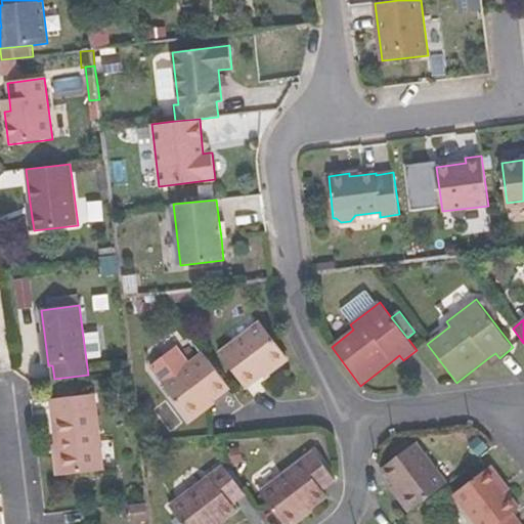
[(262,376),(288,357),(261,322),(219,353),(246,388),(262,376)]
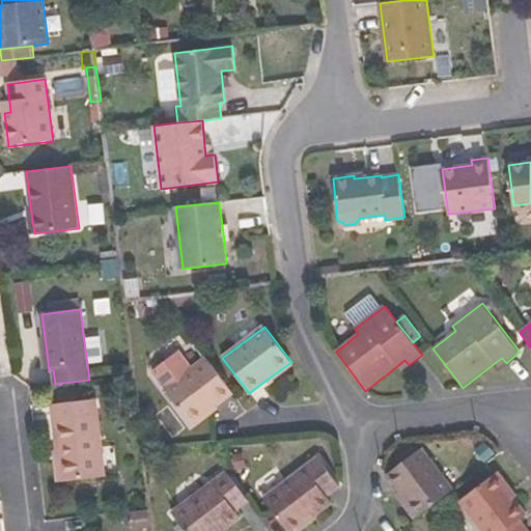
[(98,335),(85,337),(88,363),(102,361),(98,335)]
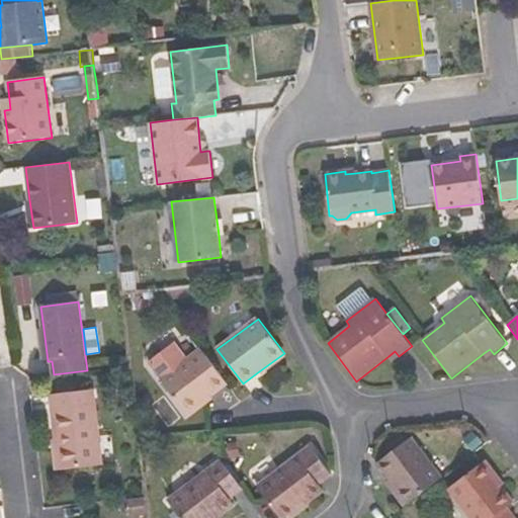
[(42,362),(48,361),(44,329),(38,329),(42,362)]
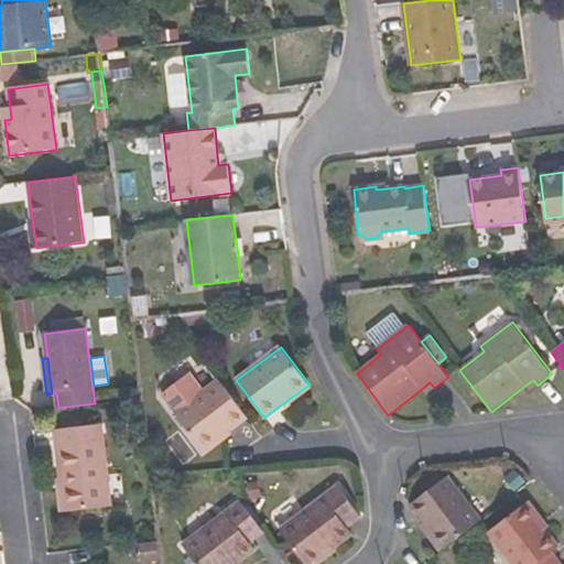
[(175,413),(203,451),(229,431),(248,418),(219,380),(207,365),(169,393),(167,402),(175,413)]
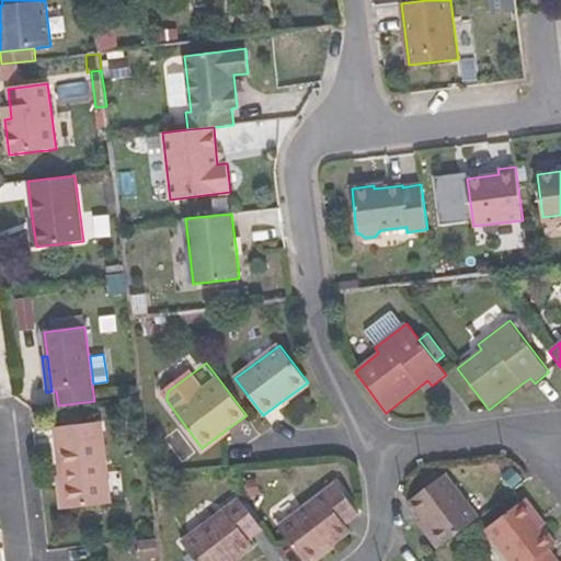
[(527,388),(535,384),(530,378),(524,382),(527,388)]
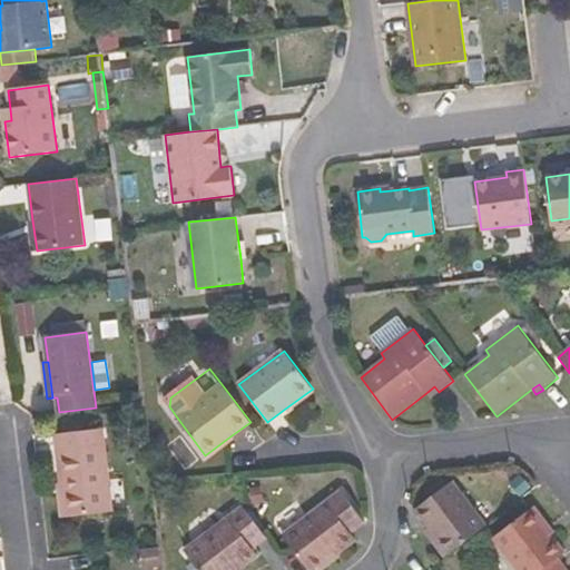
[(434,386),(428,392),(432,397),(439,392),(434,386)]
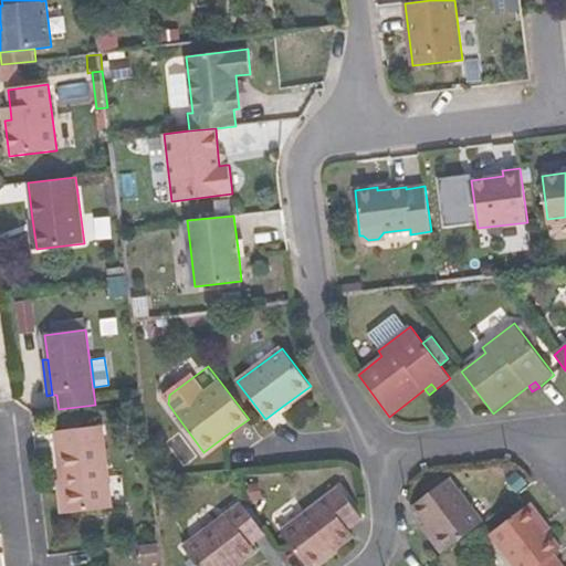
[(313,390),(311,386),(283,406),(286,410),(313,390)]
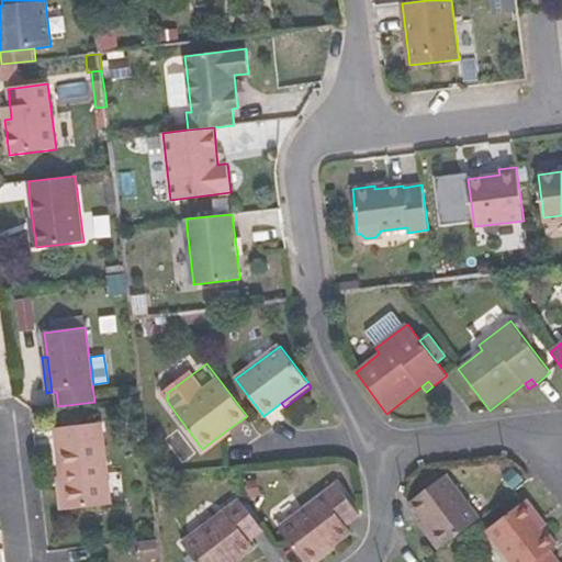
[(62,476),(65,509),(111,504),(101,423),(60,428),(63,444),(57,445),(62,476)]
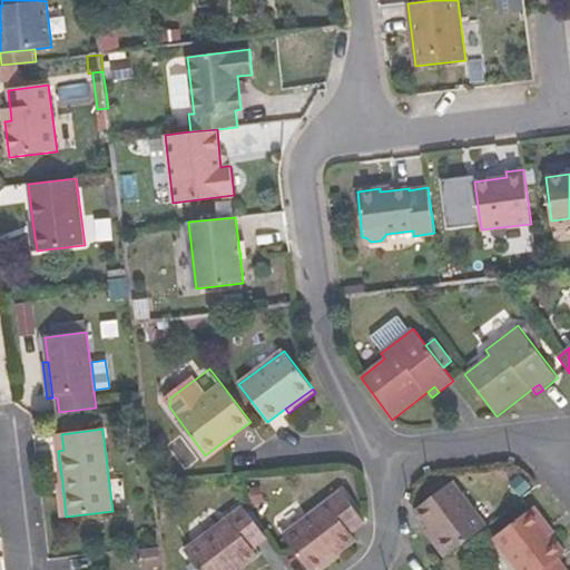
[(232,435),(205,455),(208,460),(235,440),(232,435)]
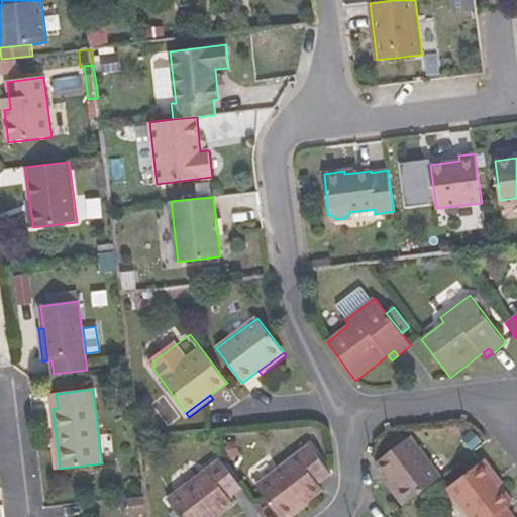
[(388,480),(406,504),(440,479),(410,437),(376,462),(388,480)]
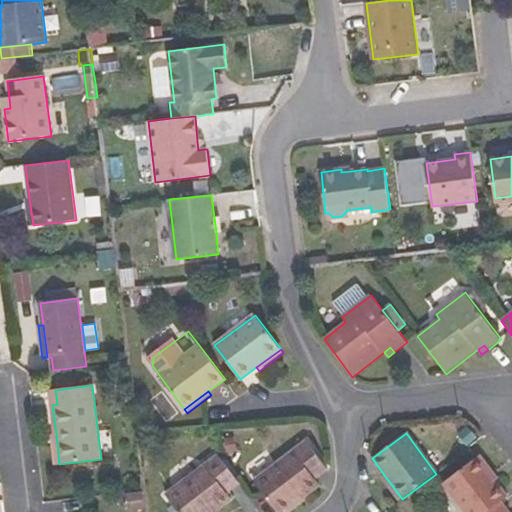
[(54,465),(59,464),(56,434),(50,435),(54,465)]
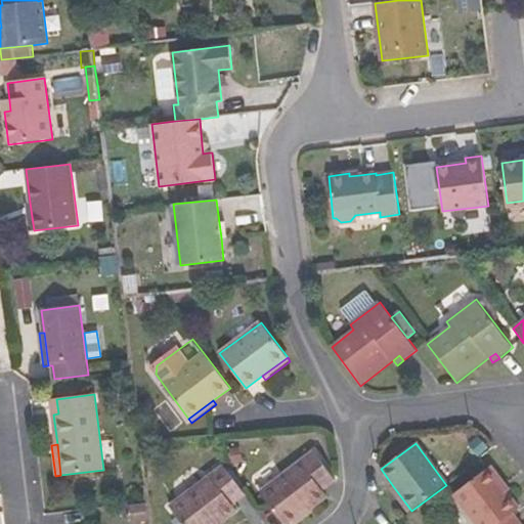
[(284,523),(290,523),(311,508),(328,496),(322,489),(336,480),(314,452),(260,492),(284,523)]
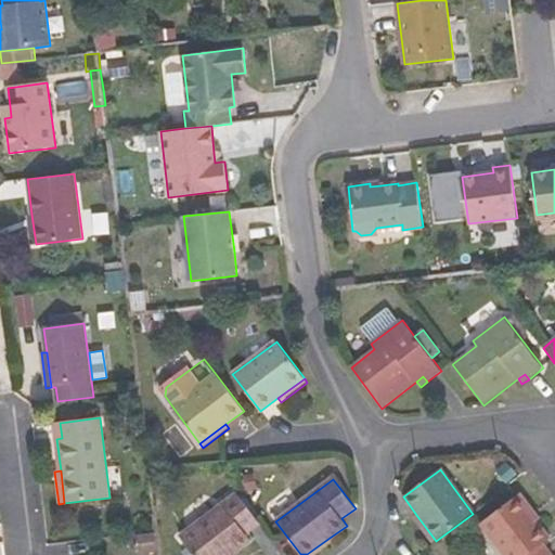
[(517,495),(538,523),(542,519),(521,492),(517,495)]
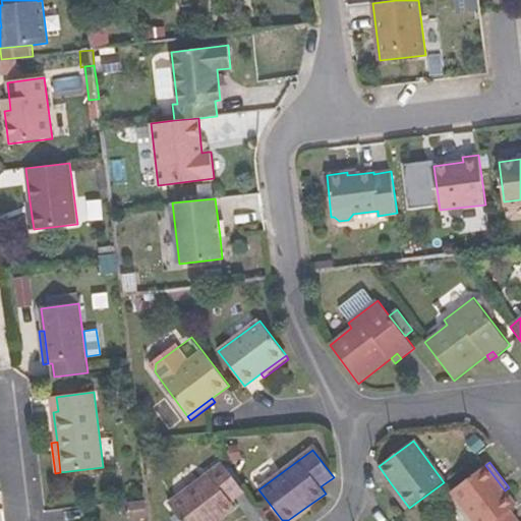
[(181,520),(217,520),(219,519),(235,507),(231,501),(243,490),(223,463),(169,504),(181,520)]
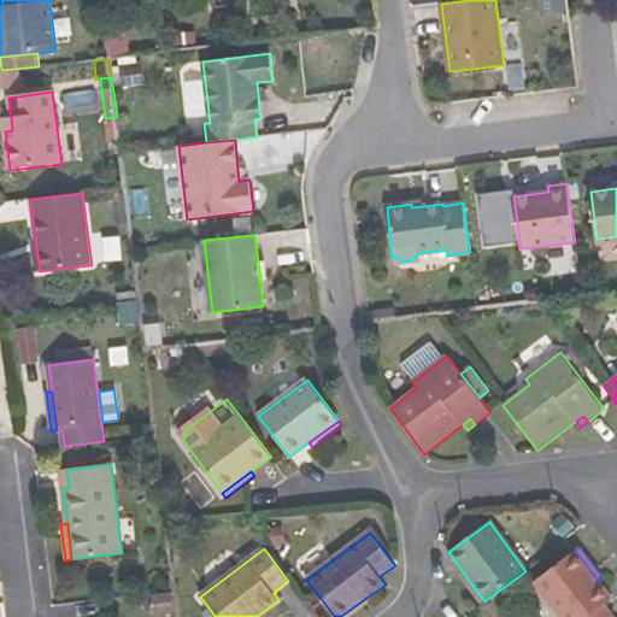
[(612,600),(598,581),(575,551),(535,582),(560,616),(612,616),(605,606),(612,600)]
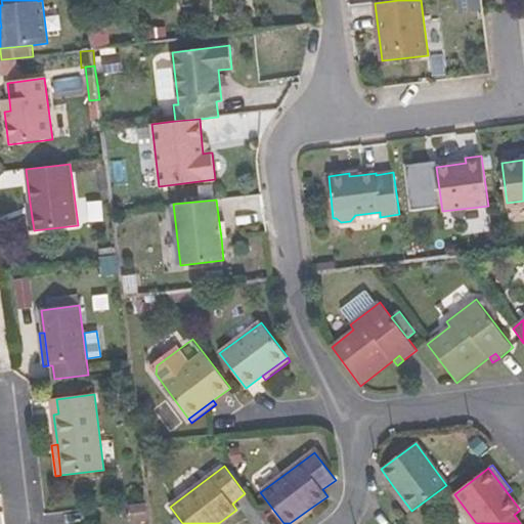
[(408,514),(411,511),(393,486),(390,488),(408,514)]
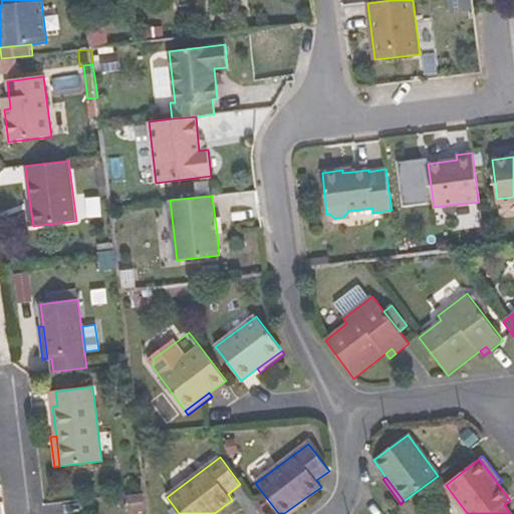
[(145,493),(126,496),(129,513),(147,511),(145,493)]
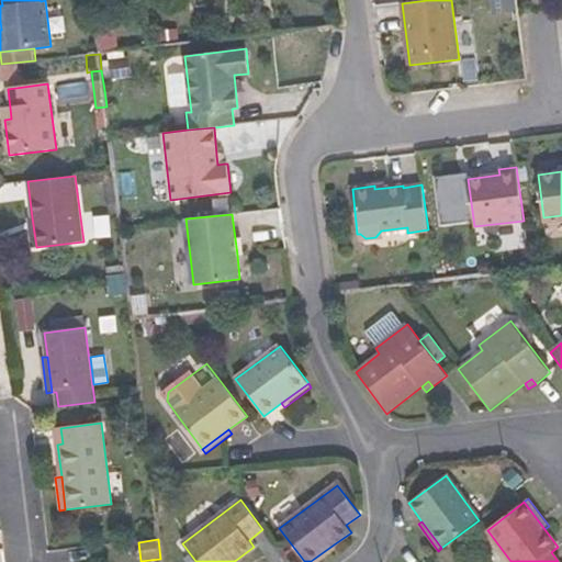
[(311,561),(321,561),(337,550),(334,544),(311,561)]
